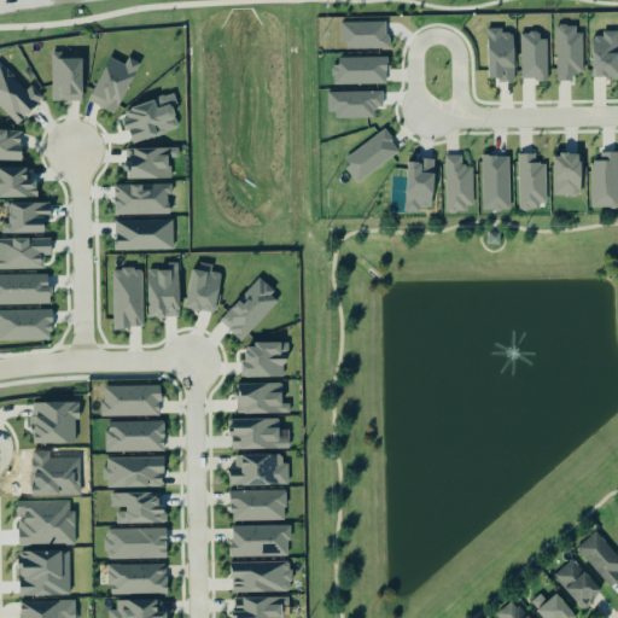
[(343,50),(388,50),(388,22),(343,23),(343,50)]
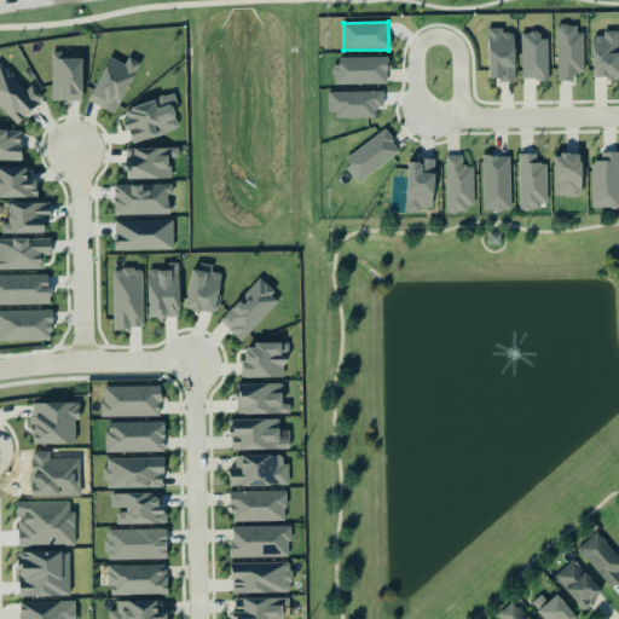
[(556,27),(557,81),(574,81),(574,74),(583,74),(582,25),(556,27)]
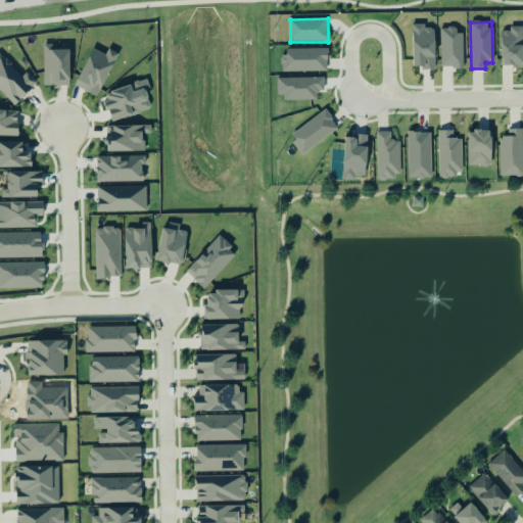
[(414,68),(435,68),(435,29),(425,29),(425,25),(413,25),(414,68)]
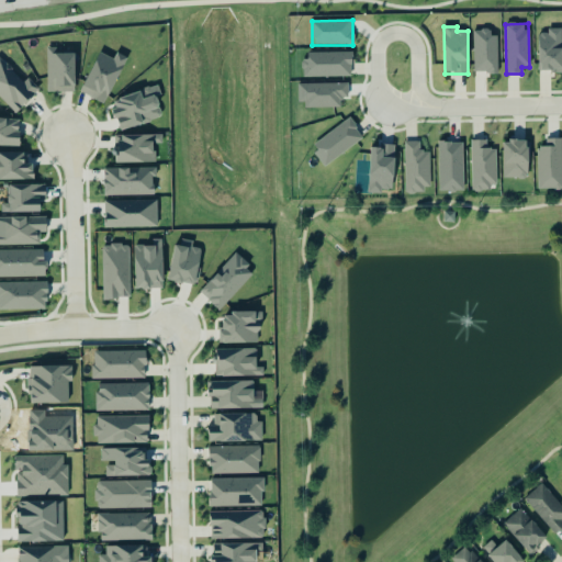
[(473,30),(473,74),(497,72),(497,36),(490,36),(490,30),(473,30)]
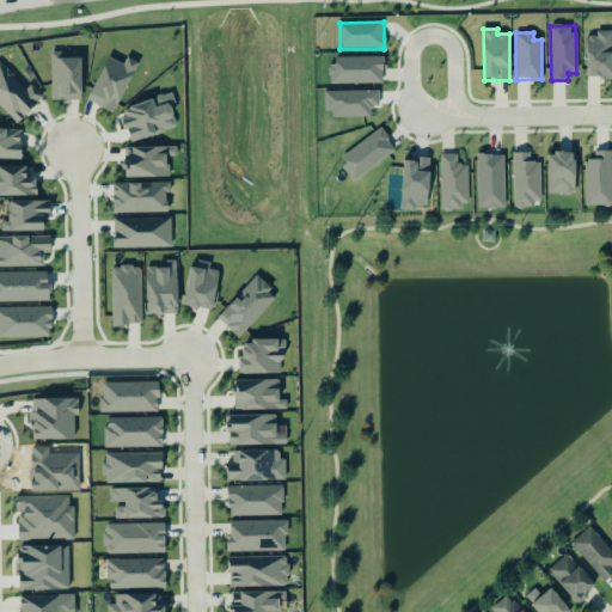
[(611,34),(586,34),(587,75),(611,75),(611,34)]
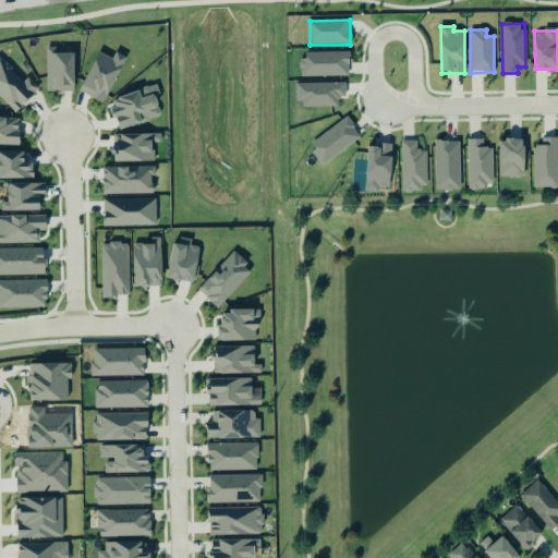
[(74,52),(55,52),(55,47),(46,47),(47,92),(75,91),(74,52)]
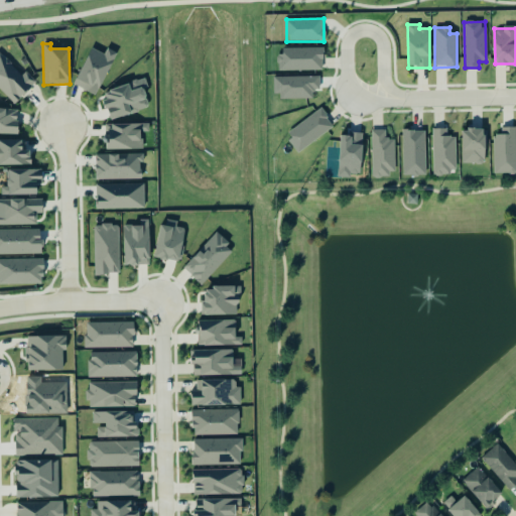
[(107,47),(104,54),(92,47),(73,84),(95,96),(118,53),(107,47)]
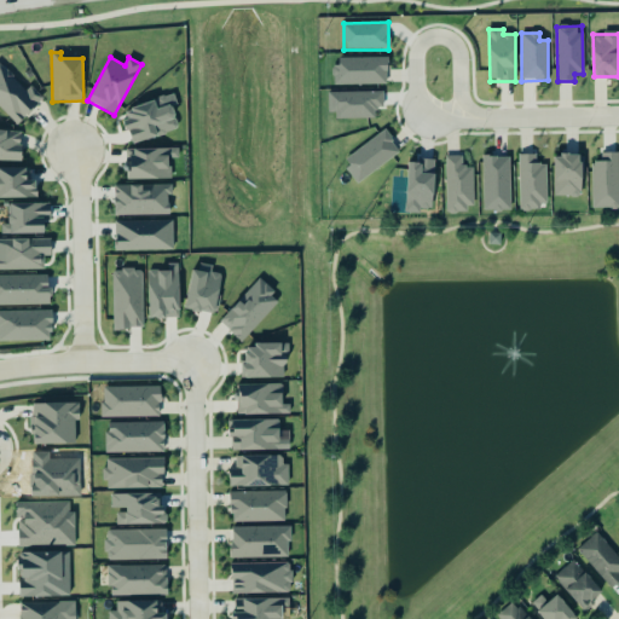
[(335,86),(387,85),(387,58),(334,58),(335,86)]
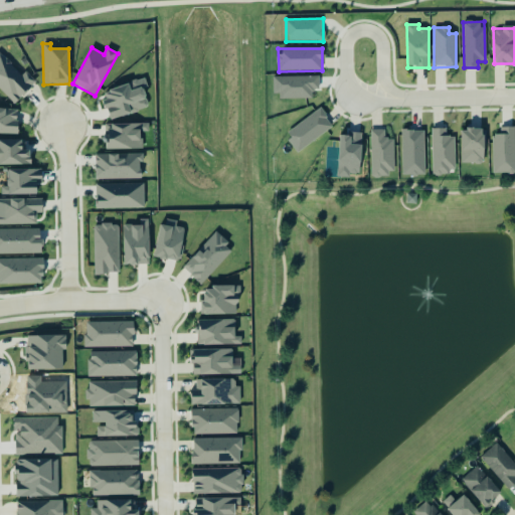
[(0,90),(13,104),(35,83),(24,70),(20,74),(0,54),(0,90)]
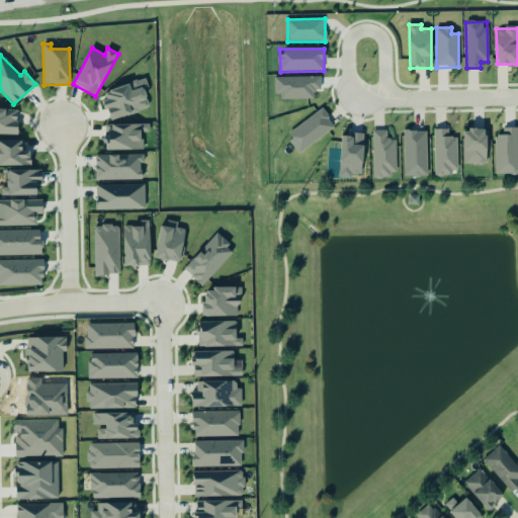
[(314,98),(314,90),(321,90),(321,77),(274,78),(274,98),(314,98)]
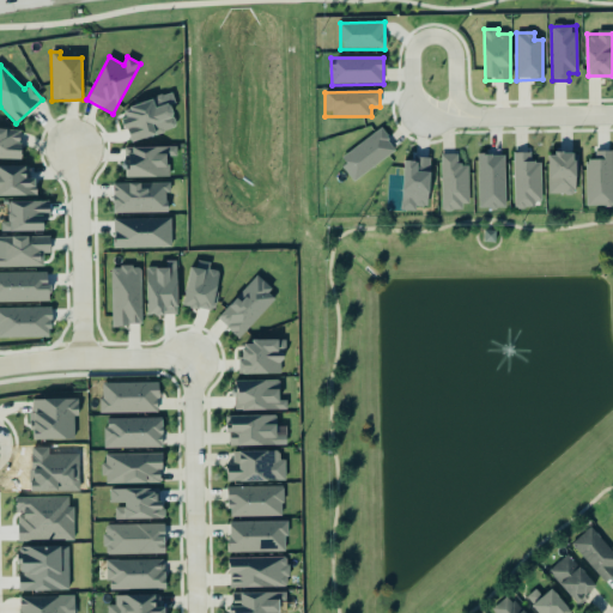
[(132,141),(177,128),(171,105),(176,104),(173,93),(121,109),(132,141)]
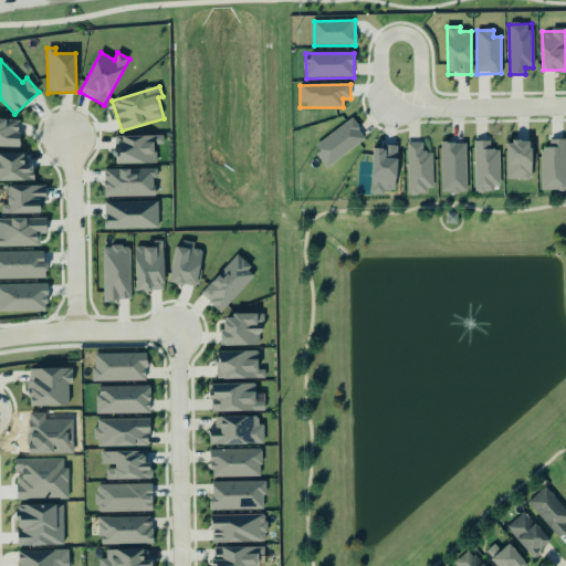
[(0,146),(19,147),(20,119),(0,118),(0,146)]
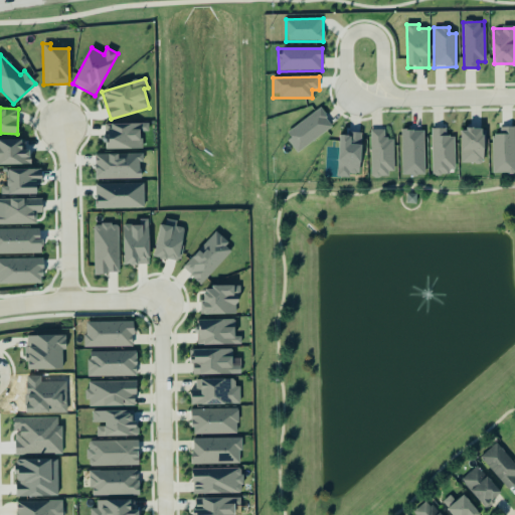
[(333,126),(320,109),(285,134),(299,152),(333,126)]
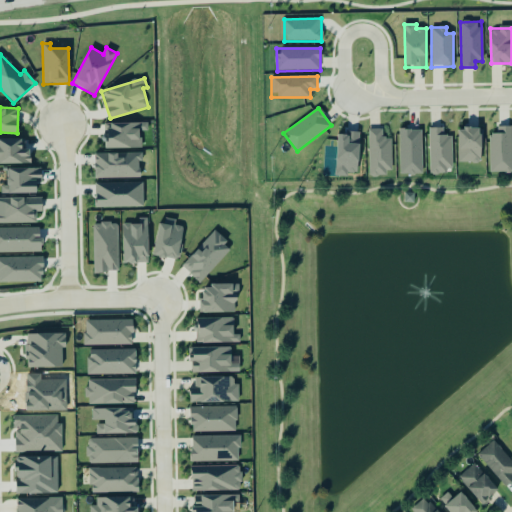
[(148,122),(104,123),(104,148),(141,148),(141,131),(148,131),(148,122)]
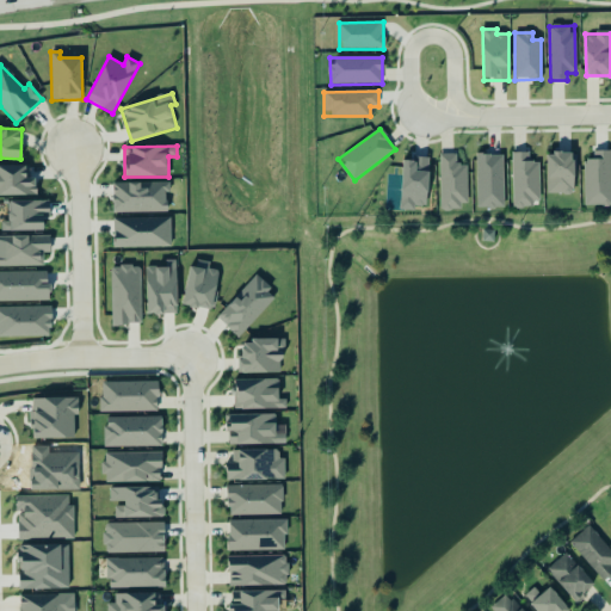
[(610,207),(610,150),(594,152),(594,159),(584,160),(584,207),(610,207)]
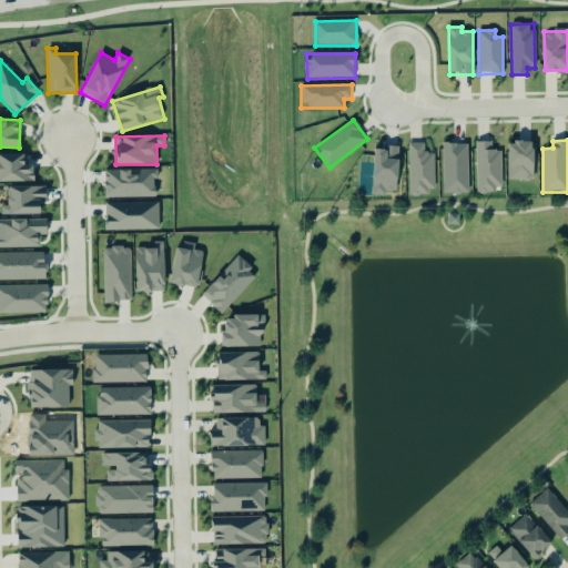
[(503,191),(501,150),(492,151),(492,141),(476,142),(476,192),(503,191)]
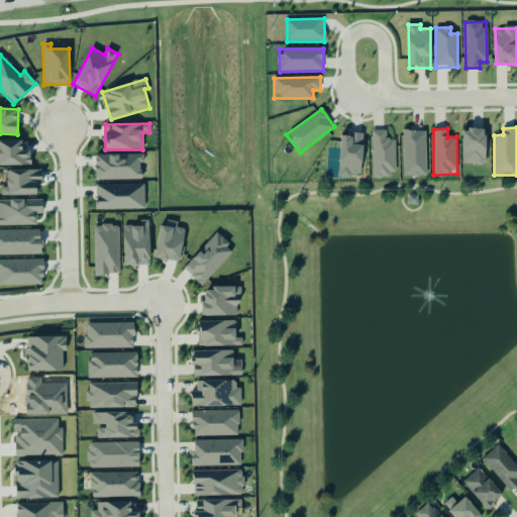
[(463,164),(486,164),(486,129),(462,129),(463,164)]
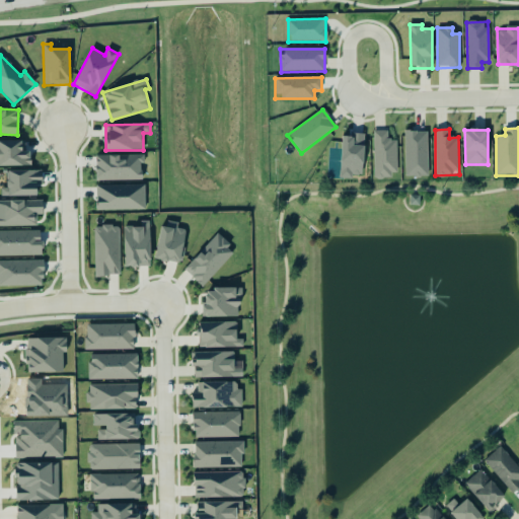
[(396,139),(388,140),(387,131),(373,131),(374,176),(397,176),(396,139)]
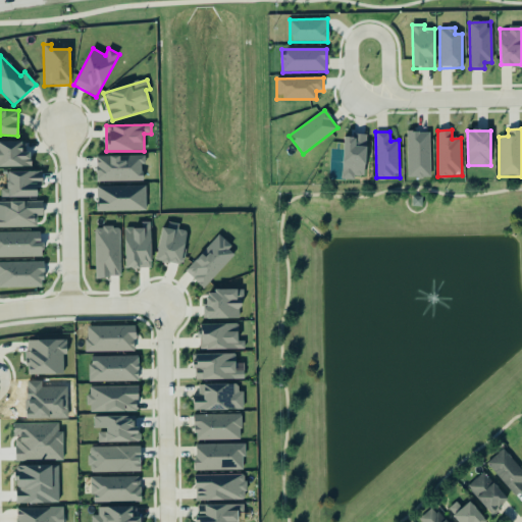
[(407,177),(430,177),(430,132),(407,132),(407,177)]
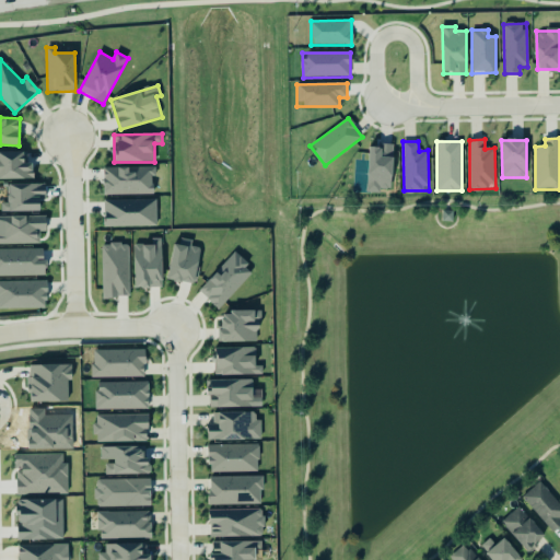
[(369,146),(368,190),(392,191),(394,147),(369,146)]
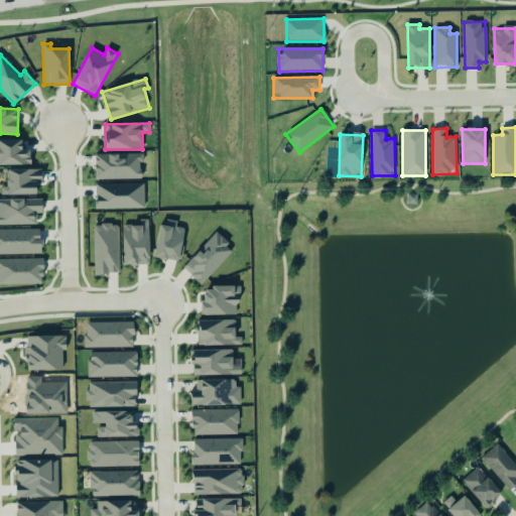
[(0,164),(31,164),(31,150),(23,150),(22,139),(0,139),(0,164)]
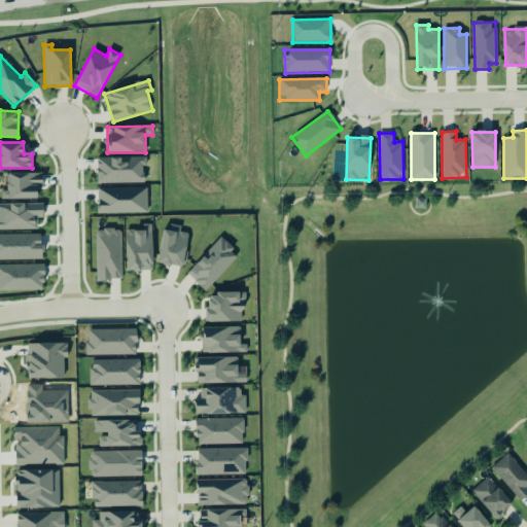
[(98,183),(144,183),(144,166),(146,166),(146,157),(97,157),(98,183)]
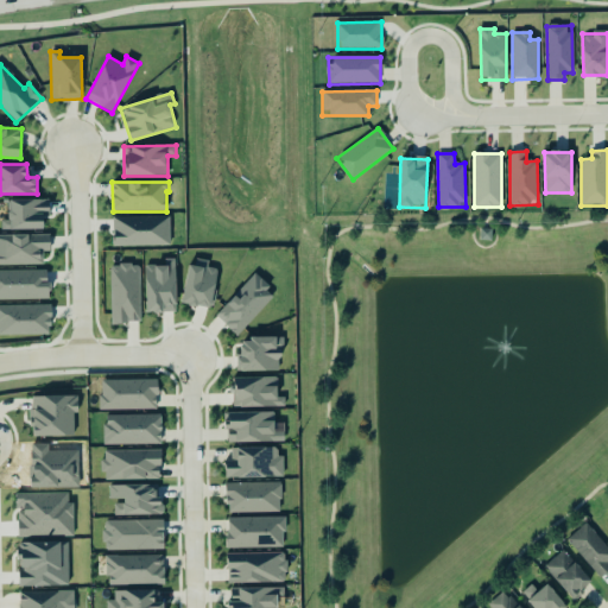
[(44,229),(44,214),(50,214),(49,198),(10,200),(10,220),(1,220),(1,230),(44,229)]
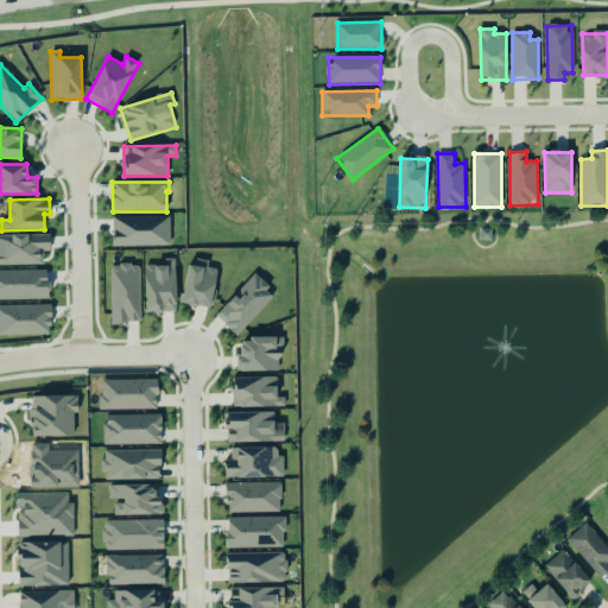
[(113,247),(170,247),(170,216),(113,217),(113,247)]
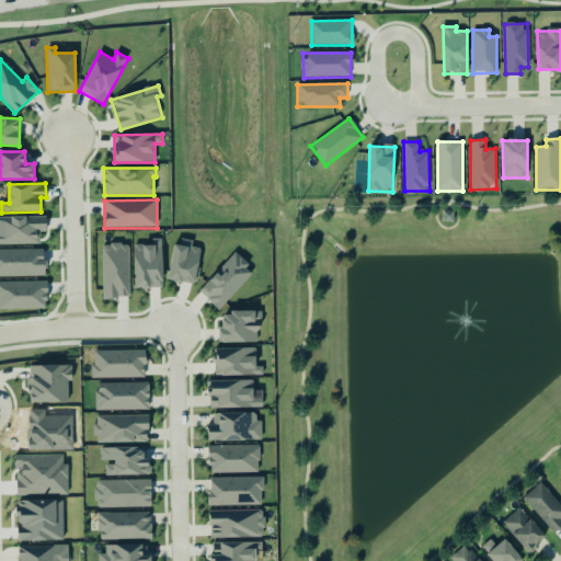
[(438,212),(437,222),(450,224),(451,212),(438,212)]
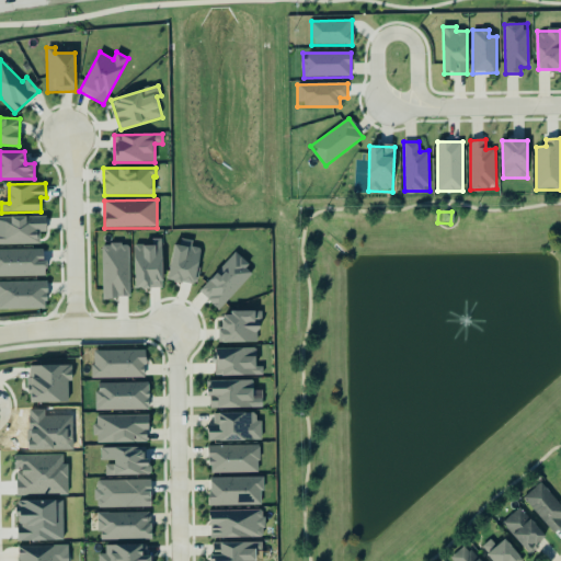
[(47,218),(0,217),(0,244),(38,245),(38,231),(46,231),(47,218)]
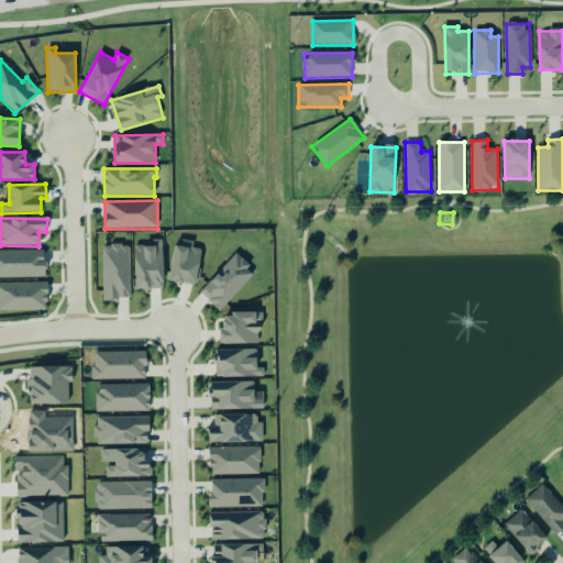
[(134,246),(135,290),(163,289),(162,240),(152,240),(152,246),(134,246)]
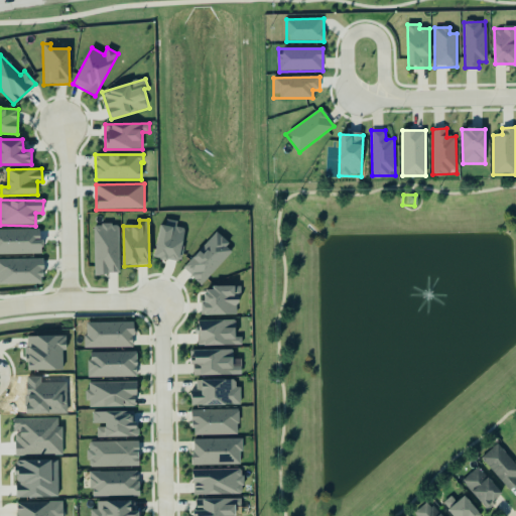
[(178,262),(185,230),(160,224),(153,257),(178,262)]
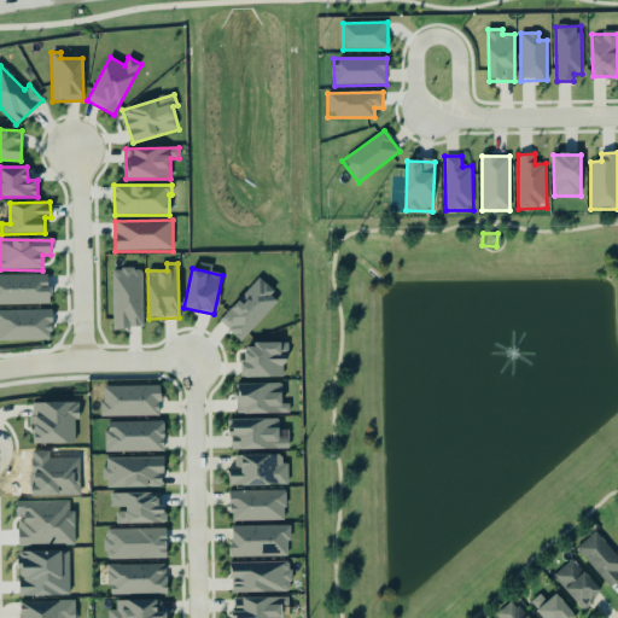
[(114,328),(144,328),(141,269),(111,270),(114,328)]
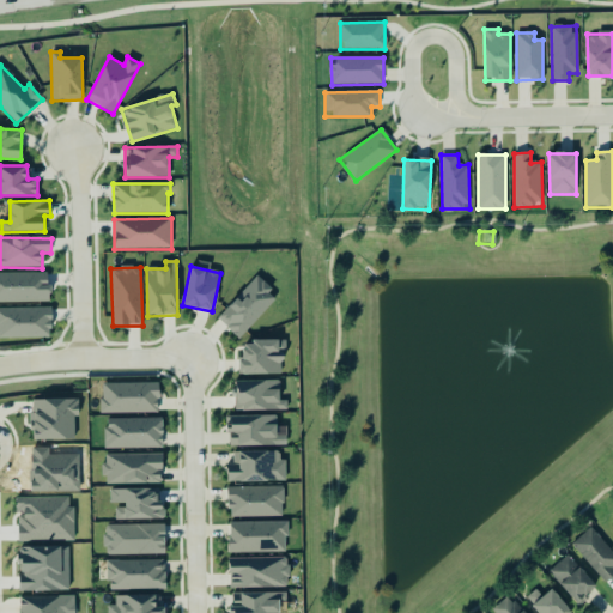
[(0,302),(49,302),(49,273),(0,273),(0,302)]
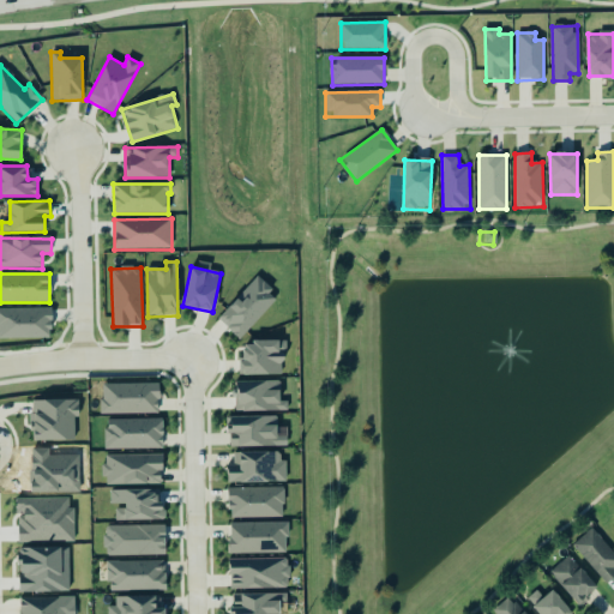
[(217,319),(239,339),(278,298),(257,277),(217,319)]
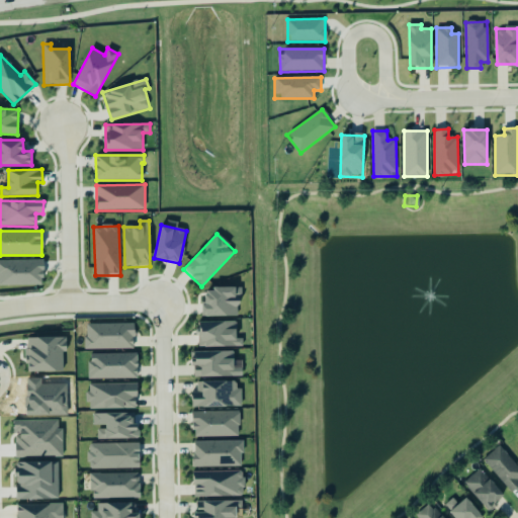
[(44,260),(0,260),(0,285),(44,285),(44,260)]
